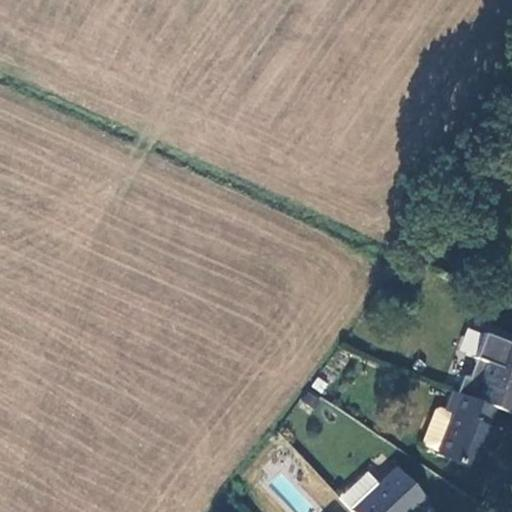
[(482,382),(475,397),(496,405),(508,410),(511,400),(511,342),(495,336),(478,380),(482,382)]
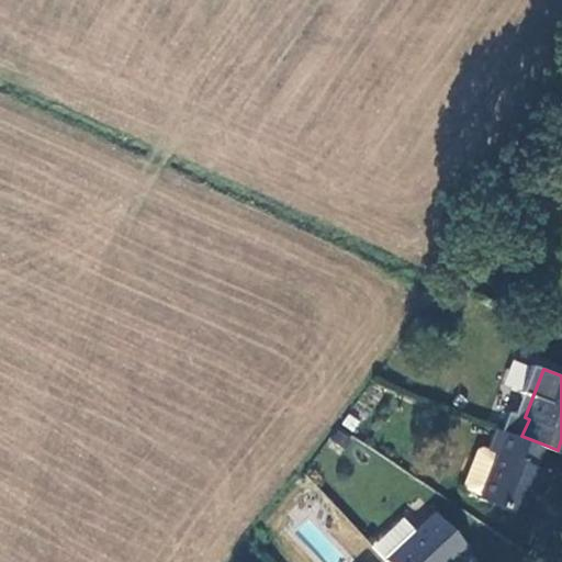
[(521,436),(515,435),(508,451),(507,457),(497,452),(481,494),(480,498),(519,515),(531,485),(540,490),(548,471),(536,467),(544,445),(521,436)]
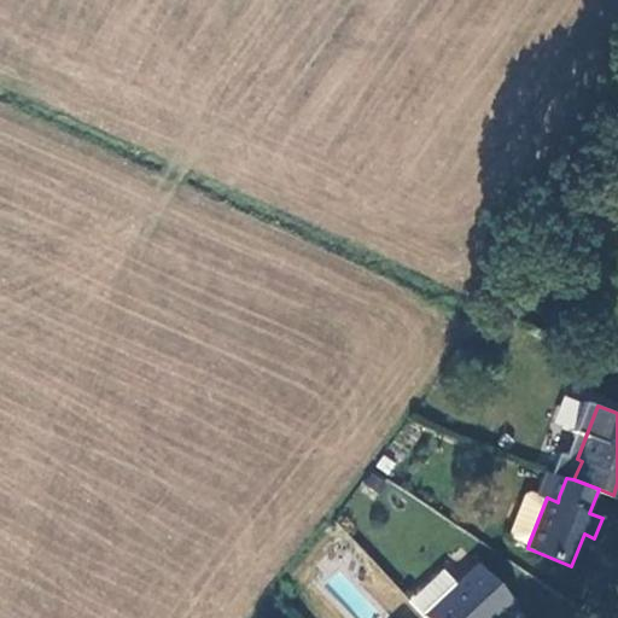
[(558,502),(559,496),(535,485),(528,488),(509,529),(514,538),(529,543),(547,497),(558,502)]
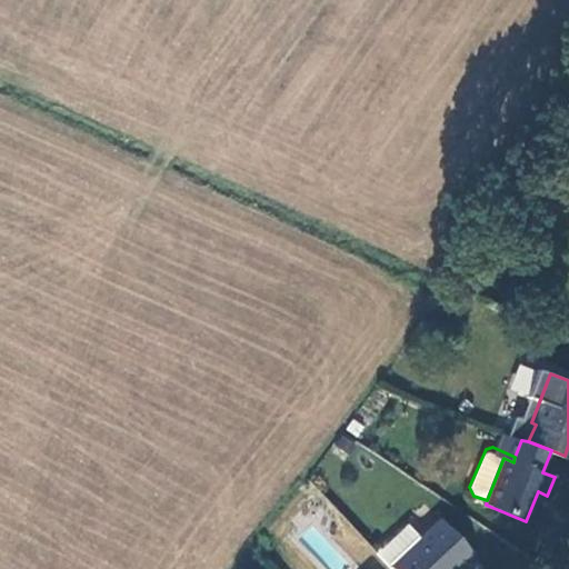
[(422,538),(391,566),(393,568),(455,568),(459,566),(462,568),(477,557),(441,520),(422,538)]
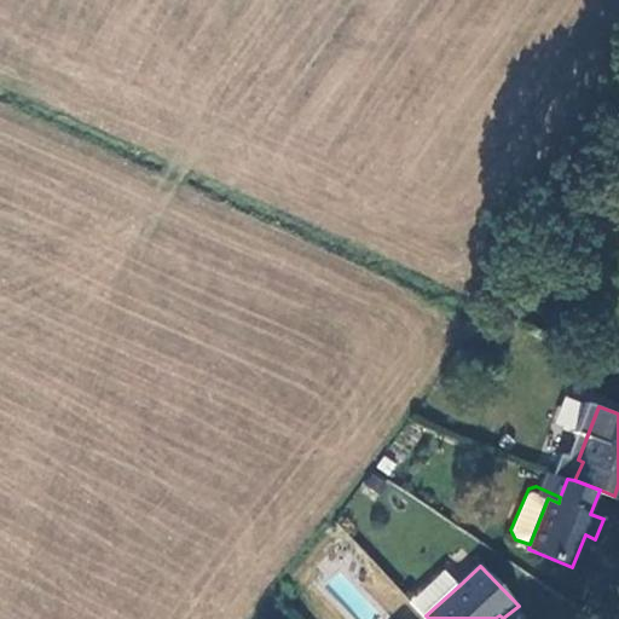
[(445,570),(411,601),(426,615),(460,585),(445,570)]
